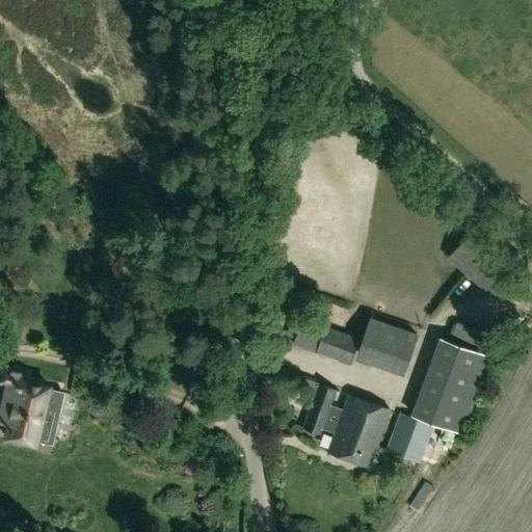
[(496,300),(523,268),(476,229),(449,260),(496,300)]
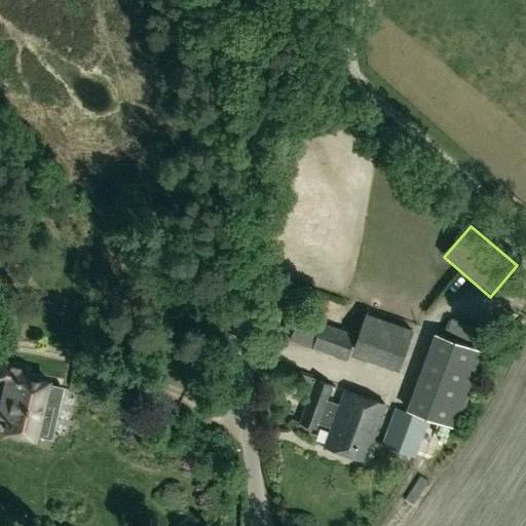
[(351,348),(397,365),(410,330),(364,313),(351,348)]
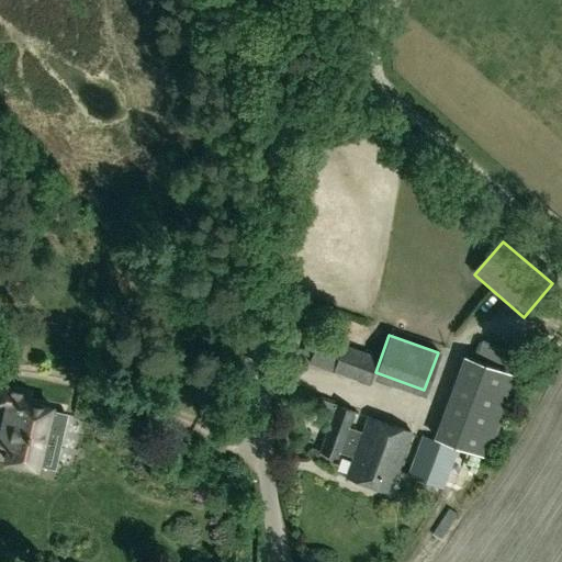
[(369,384),(378,359),(315,337),(306,362),(369,384)]
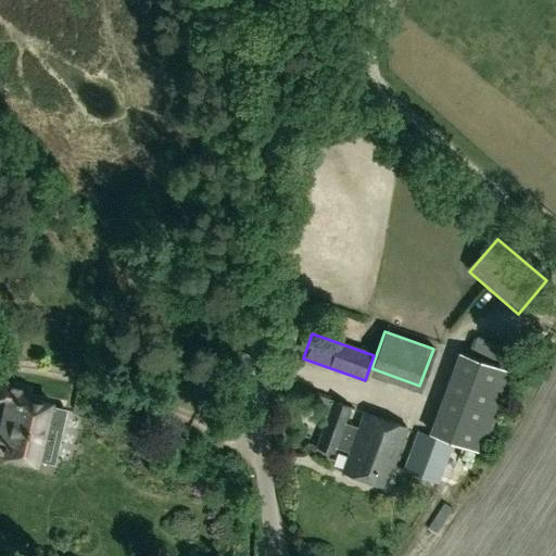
[(471,350),(506,363),(512,349),(477,336),(471,350)]
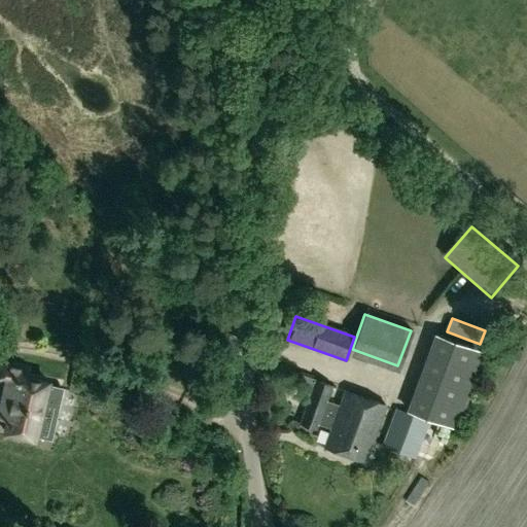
[(436,335),(409,412),(455,429),(483,352),(436,335)]
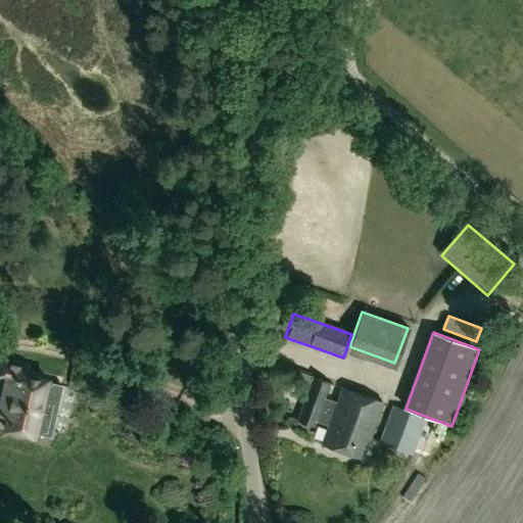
[(0,361),(0,377),(5,379),(0,398),(0,414),(6,416),(3,429),(32,436),(45,379),(24,374),(25,368),(0,361)]
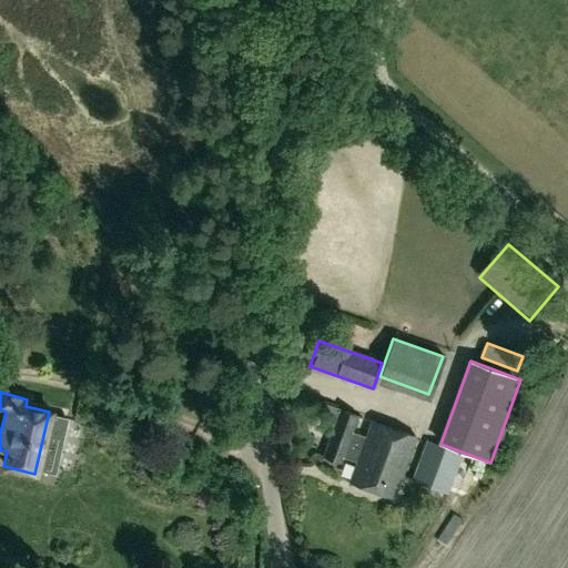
[(322,457),(340,464),(342,457),(356,463),(348,484),(393,498),(414,437),(371,422),(365,436),(353,432),(358,417),(338,411),(322,457)]
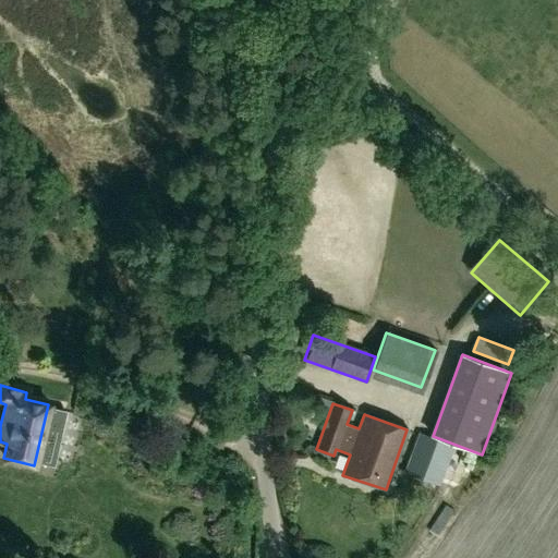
[(451,446),(424,436),(419,434),(403,473),(437,485),(451,446)]
